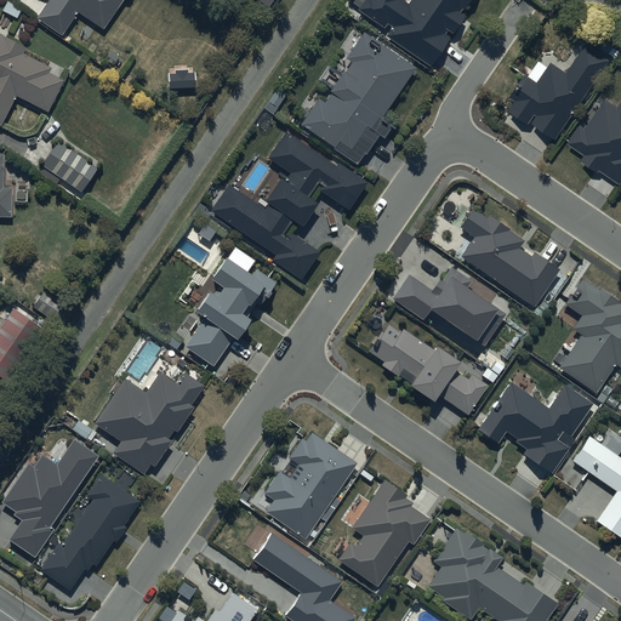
[(123,0),(49,0),(36,18),(63,36),(78,15),(102,32),(123,0)]
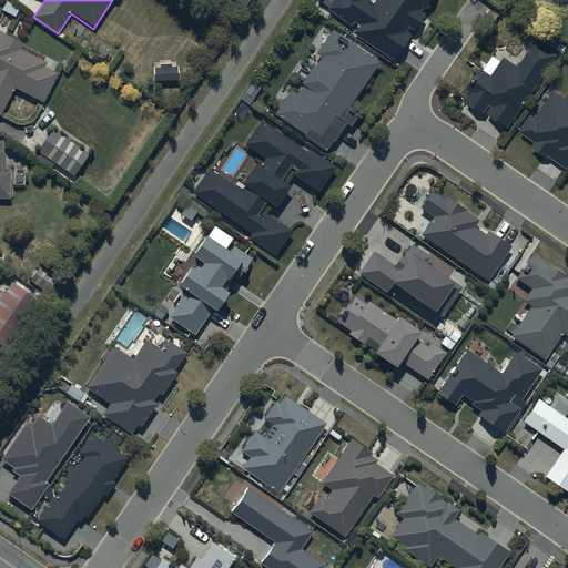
[(352,33),(393,60),(409,34),(404,31),(407,26),(414,29),(423,14),(418,12),(422,7),(424,8),(428,0),(372,0),(372,1),(369,0),(330,0),(324,9),(351,27),(354,23),(357,26),(352,33)]
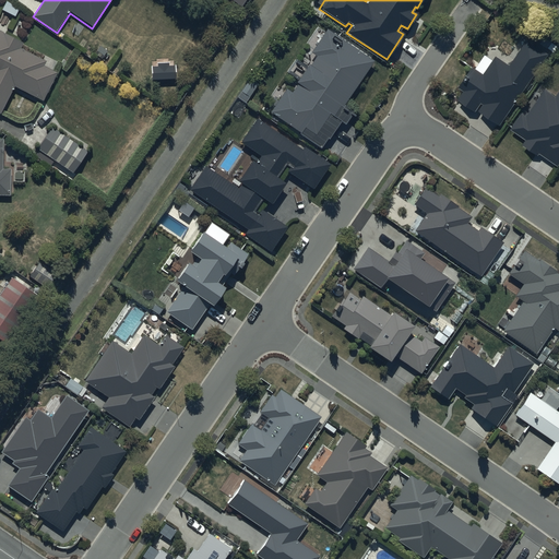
[(285,92),(271,114),(326,150),(354,107),(345,102),(372,59),(324,28),(309,51),(314,55),(288,94),(285,92)]
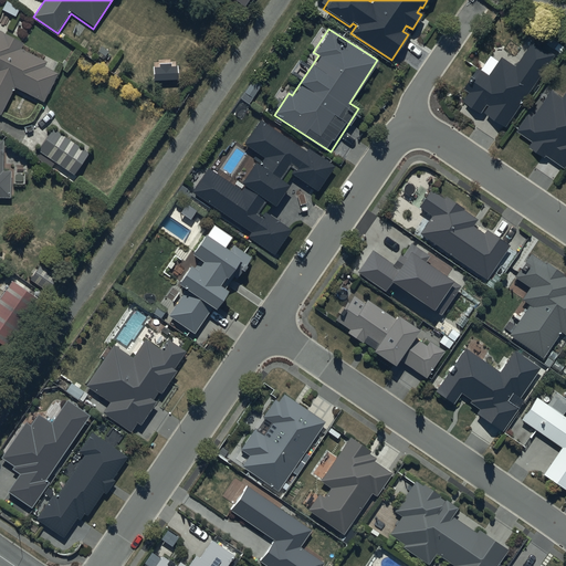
[(0,114),(0,115),(13,87),(44,102),(58,74),(42,67),(45,60),(20,49),(23,41),(9,33),(8,35),(0,31),(0,114)]
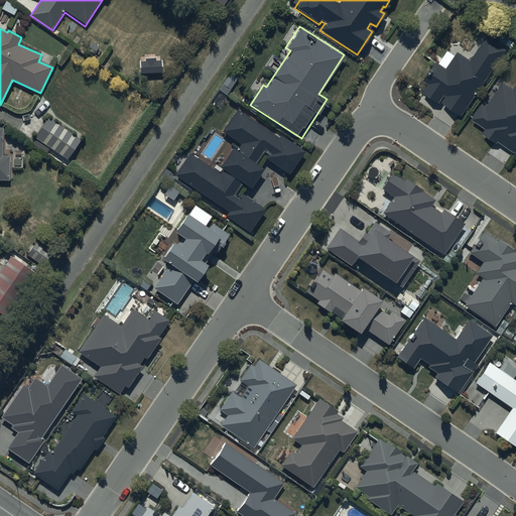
[(425,82),(428,85),(423,92),(433,100),(436,97),(462,115),(509,49),(489,35),(469,62),(449,49),(425,82)]
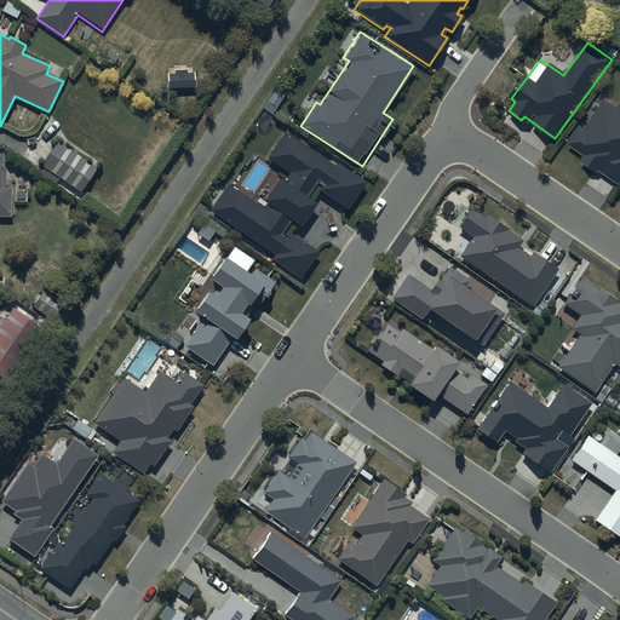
[(619,96),(614,105),(602,97),(570,142),(583,150),(579,155),(616,182),(619,176),(619,96)]
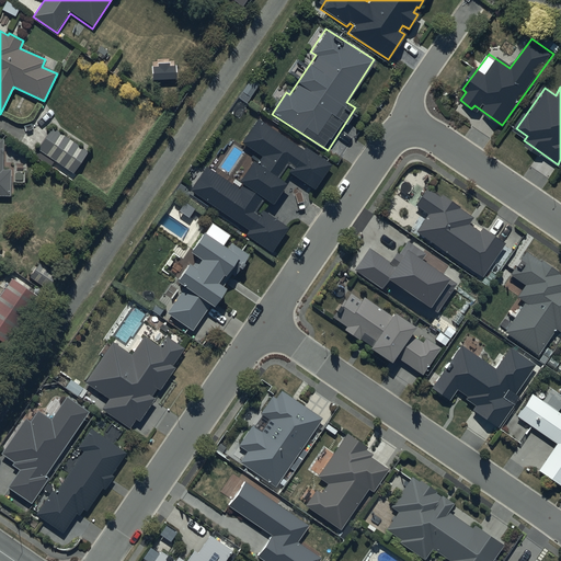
[(242,233),(273,251),(287,228),(260,212),(266,201),(277,207),(290,185),(281,179),(285,171),(317,190),(331,164),(259,121),(245,144),(260,152),(239,187),(205,167),(190,192),(245,228),(242,233)]
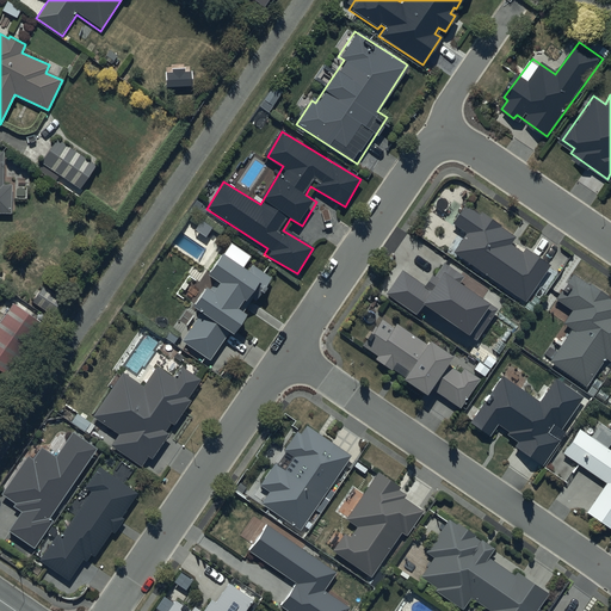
[(59,137),(41,164),(79,189),(97,164),(59,137)]
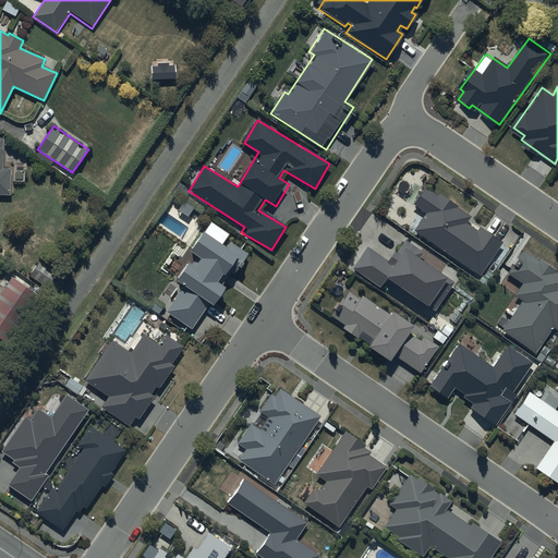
[(409,229),(481,275),(501,243),(468,221),(471,216),(425,186),(414,205),(421,209),(409,229)]
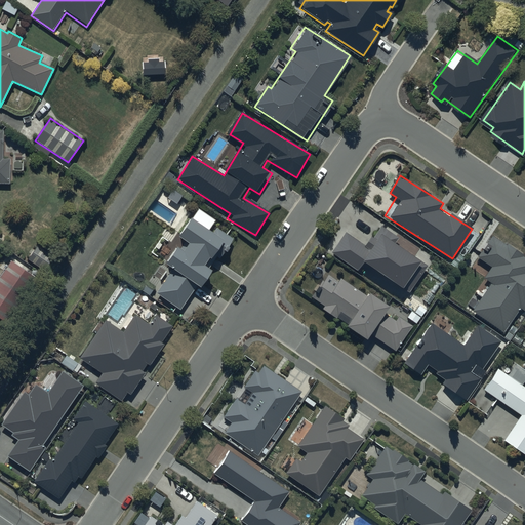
[(156,290),(179,307),(195,283),(200,287),(211,271),(208,269),(216,257),(219,258),(232,240),(216,229),(212,234),(190,219),(178,236),(190,243),(184,252),(177,248),(166,264),(172,267),(156,290)]
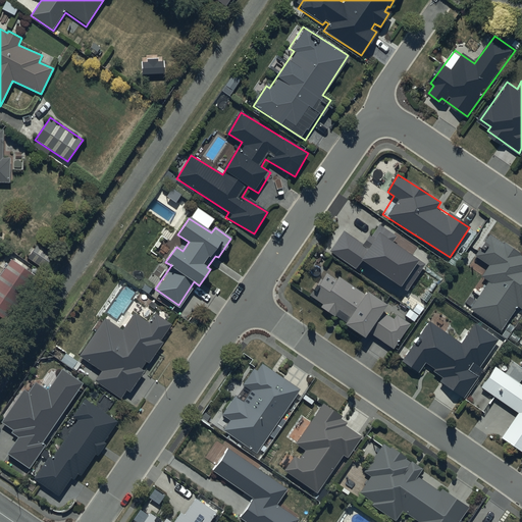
[(426,267),(392,241),(395,237),(382,226),(366,248),(344,230),(329,250),(355,268),(362,259),(407,293),(426,267)]
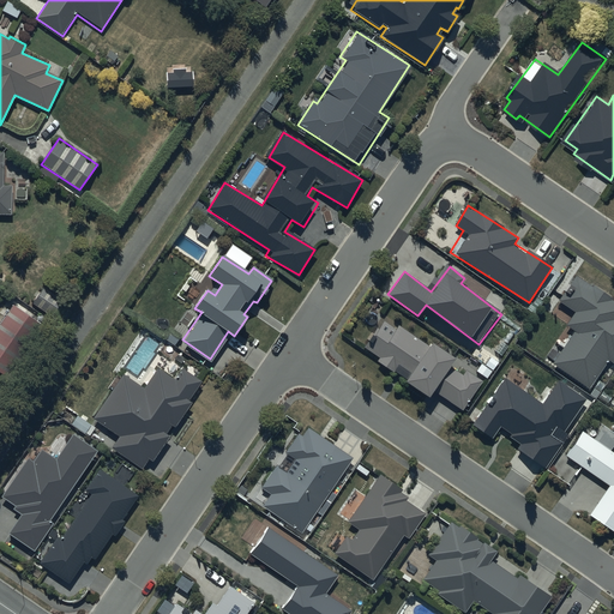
[(553,345),(545,357),(589,389),(608,362),(613,366),(613,365),(613,301),(579,277),(557,308),(566,315),(563,320),(575,329),(559,350),(553,345)]
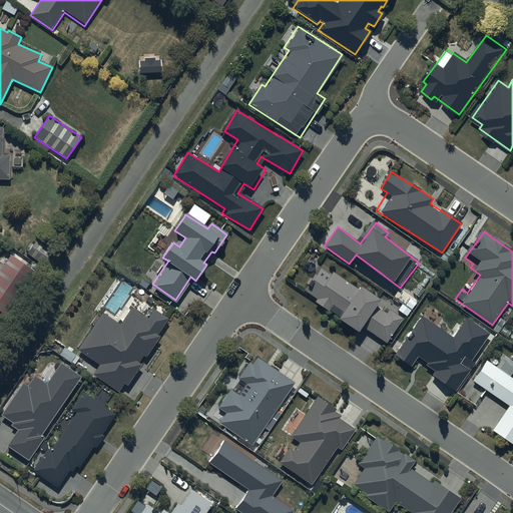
[(42,264),(51,250),(38,240),(29,253),(42,264)]
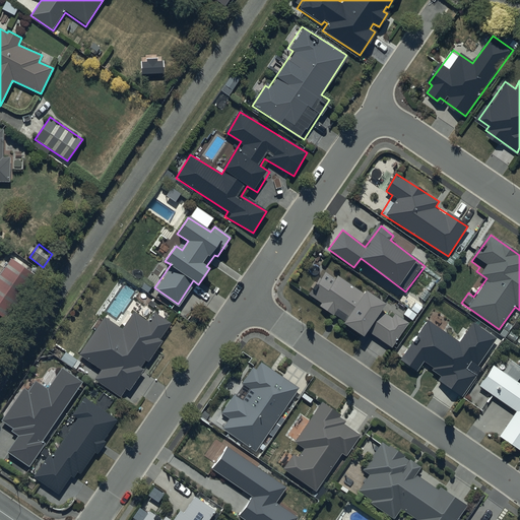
[(11,257),(0,272),(0,316),(2,318),(34,273),(11,257)]
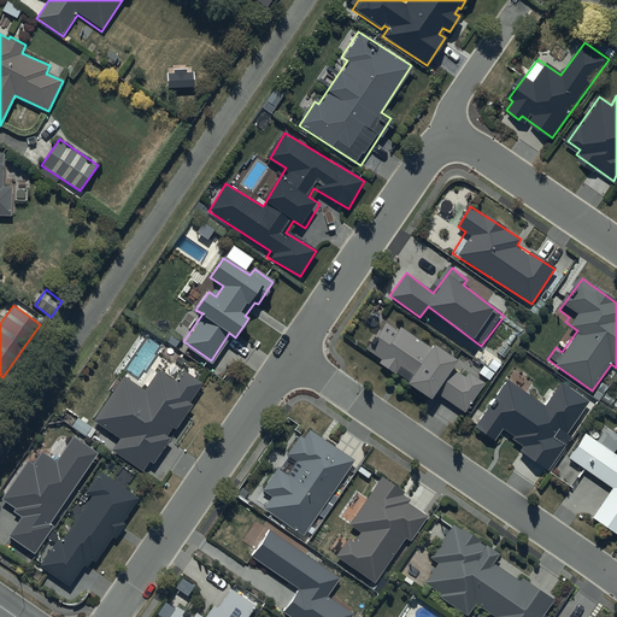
[(371,351),(378,356),(376,359),(432,398),(436,392),(464,411),(483,383),(400,325),(398,329),(391,324),(371,351)]
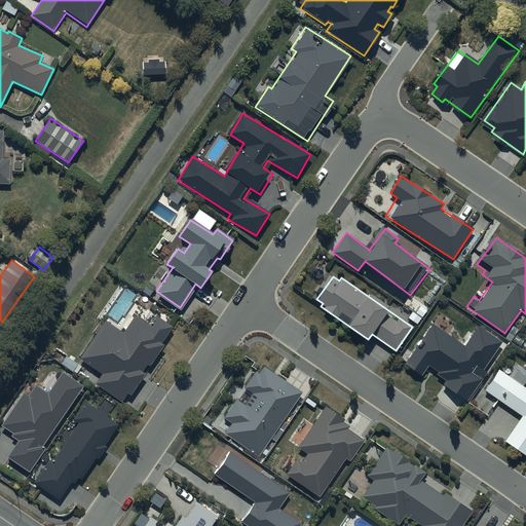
[(151,326),(136,314),(122,332),(106,321),(79,358),(101,372),(95,380),(123,402),(165,344),(162,341),(172,328),(157,317),(151,326)]
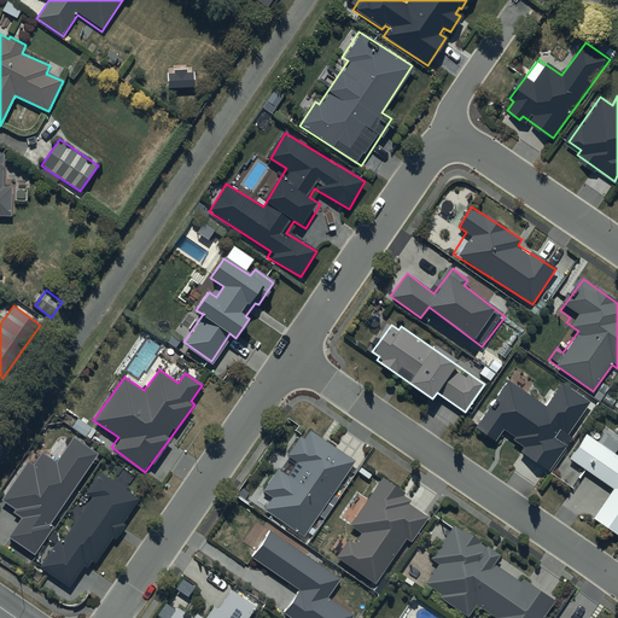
[(549,468),(565,445),(561,443),(589,403),(560,384),(546,406),(509,380),(477,427),(494,439),(501,429),(512,436),(509,441),(549,468)]
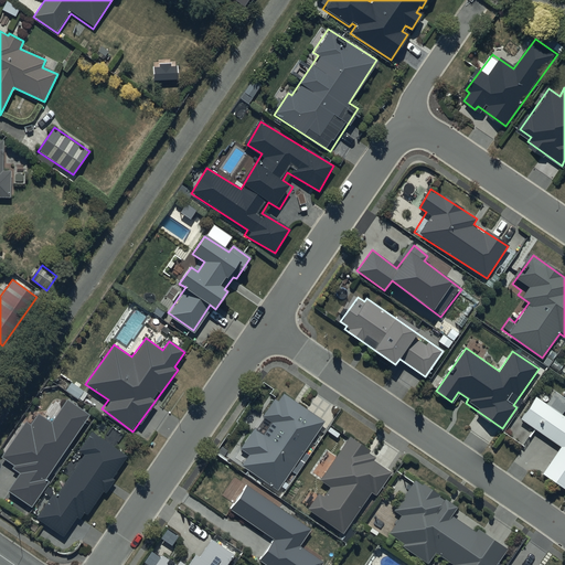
[(272,400),(262,414),(269,419),(272,429),(249,434),(241,446),(244,466),(277,489),(324,423),(281,392),(274,402),(272,400)]
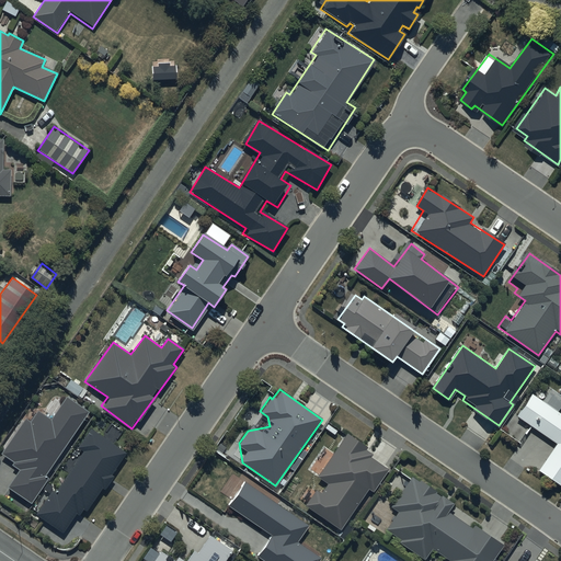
[(560,396),(549,389),(542,400),(533,393),(516,419),(556,444),(538,471),(560,485),(560,410),(559,409),(560,405),(560,396)]
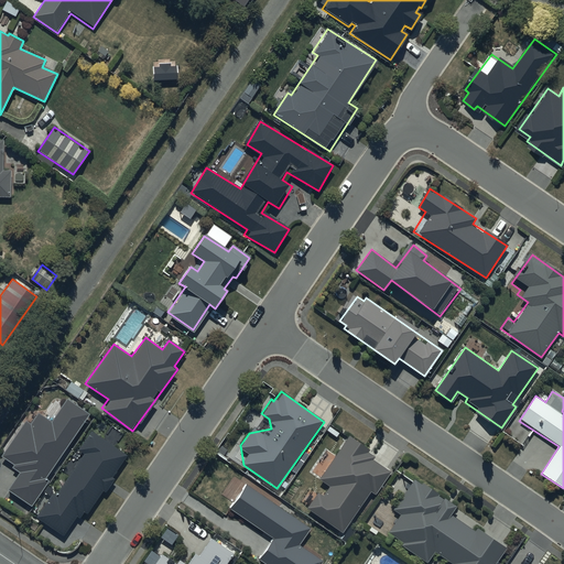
[(31,423),(24,419),(0,456),(0,457),(21,472),(4,497),(28,511),(89,414),(65,399),(51,421),(38,413),(31,423)]
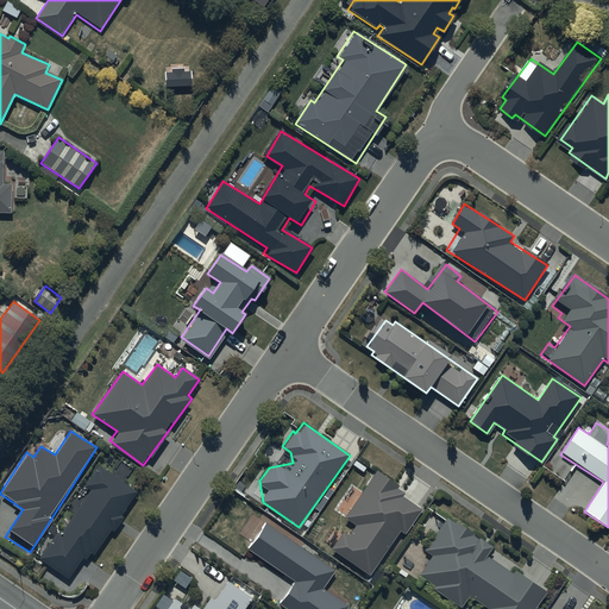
[(138,490),(124,481),(131,469),(120,462),(115,470),(102,462),(41,558),(71,578),(89,551),(96,556),(138,490)]
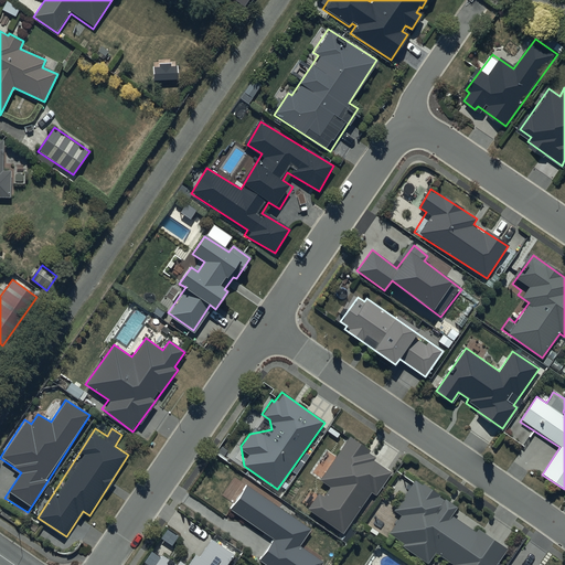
[(324,484),(307,509),(343,535),(391,469),(348,438),(318,480),(324,484)]
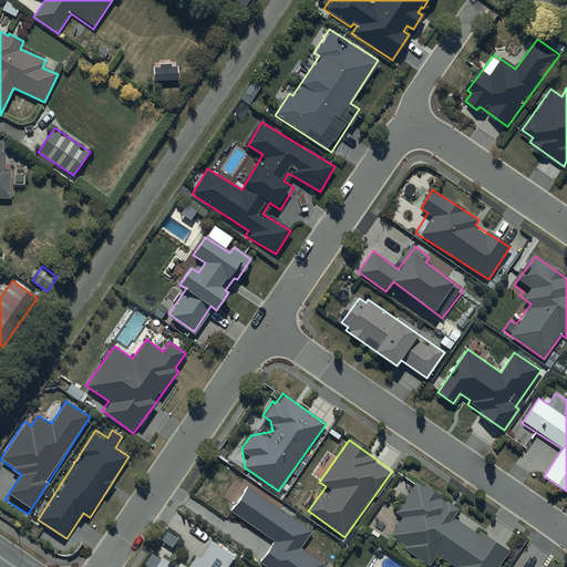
[(431,564),(436,556),(452,566),(496,566),(507,552),(453,516),(457,509),(408,476),(399,490),(405,494),(395,509),(404,515),(390,537),(431,564)]
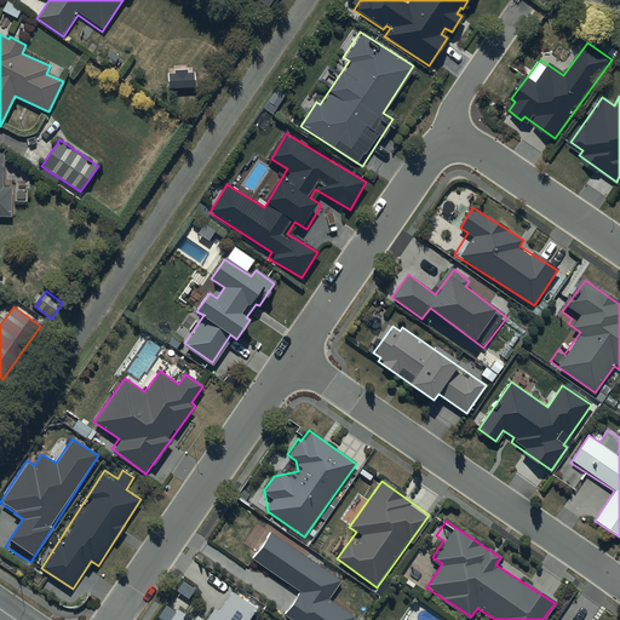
[(286,615),(292,619),(350,619),(354,616),(328,598),(340,580),(271,532),(252,558),(302,592),(286,615)]
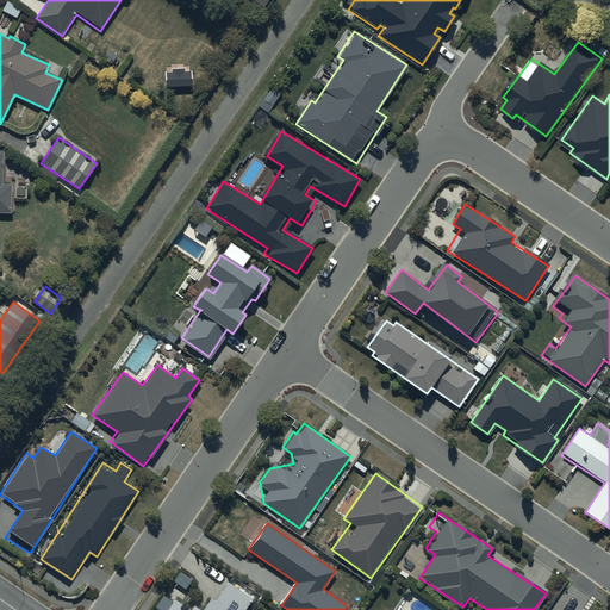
[(205,609),(203,609),(199,608),(197,609),(194,609),(191,608),(190,609),(186,609),(173,602),(167,609),(243,609),(253,597),(225,580),(205,609)]
